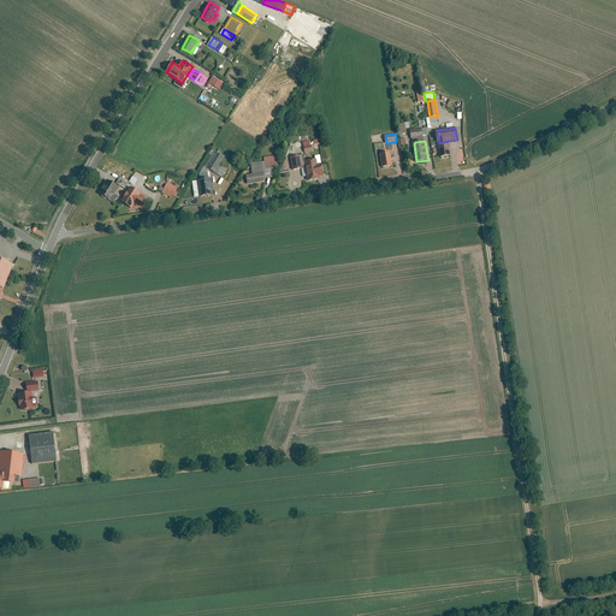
[(451,155),(449,141),(439,143),(442,157),(451,155)]
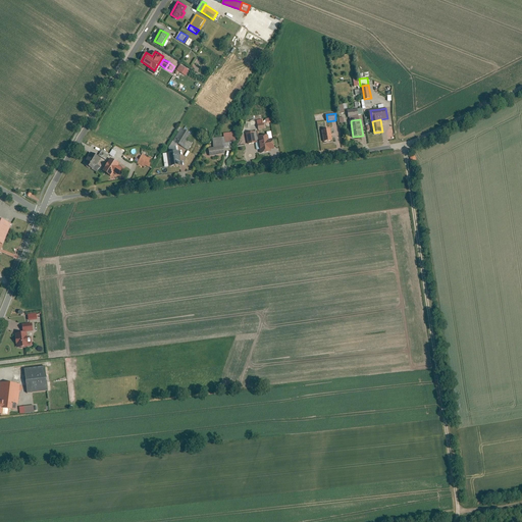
[(191,134),(181,128),(173,141),(177,144),(189,150),(194,142),(188,138),(191,134)]
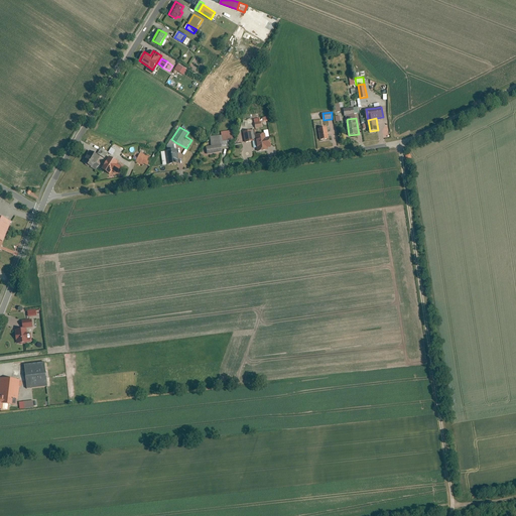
[(329,127),(319,129),(320,141),(330,139),(329,127)]
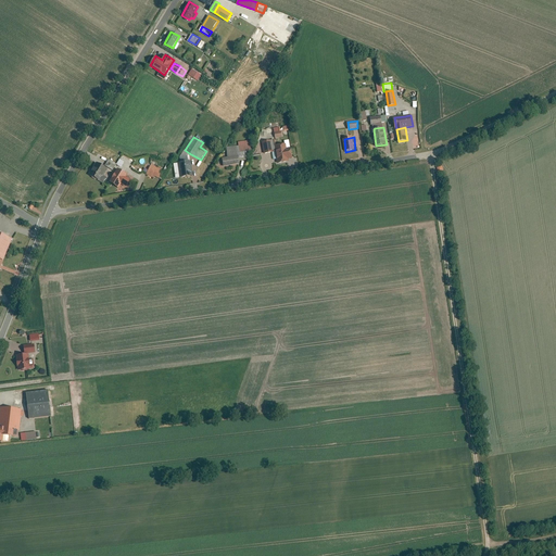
[(275,139),(263,141),(265,153),(277,151),(276,144),(275,139)]
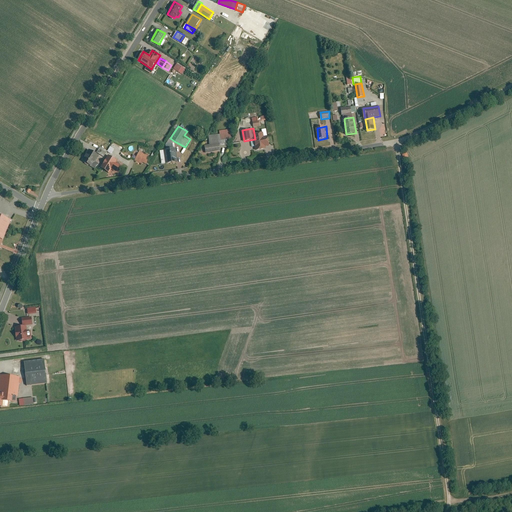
[(221,140),(233,138),(231,129),(220,131),(221,140)]
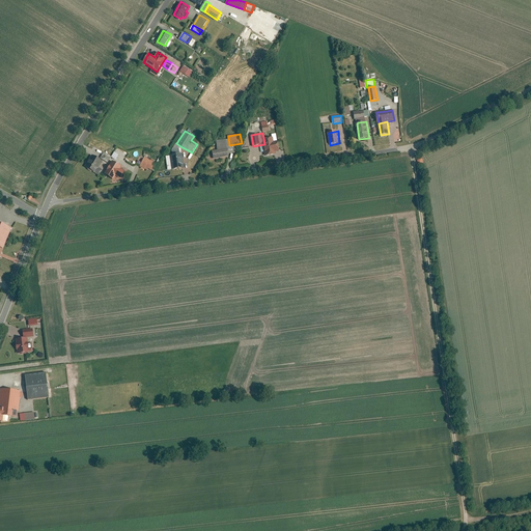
[(267,156),(276,155),(276,151),(279,150),(278,141),(274,142),(273,136),(263,138),(264,144),(267,156)]
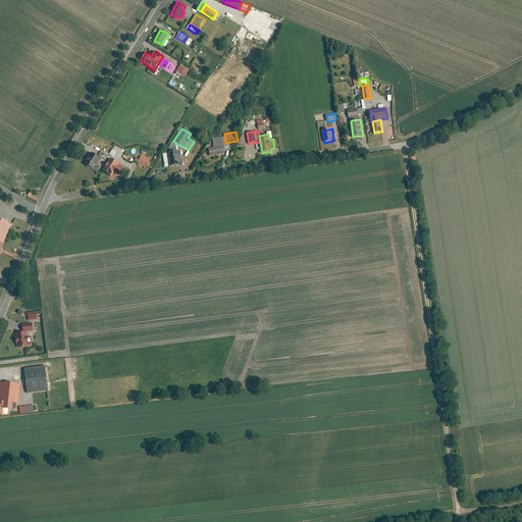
[(209,148),(210,155),(225,153),(223,137),(213,138),(215,147),(209,148)]
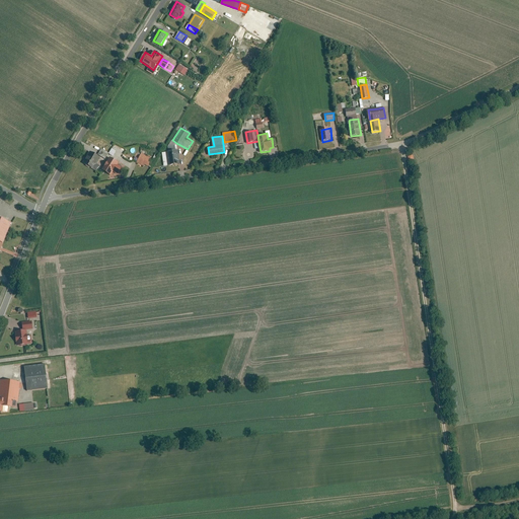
[(108,153),(102,149),(98,155),(105,159),(108,153)]
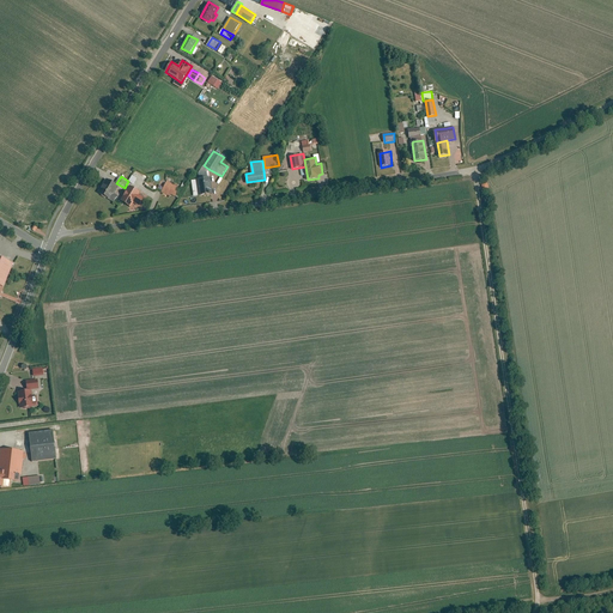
[(200,178),(198,178),(199,195),(213,194),(211,177),(208,177),(200,178)]
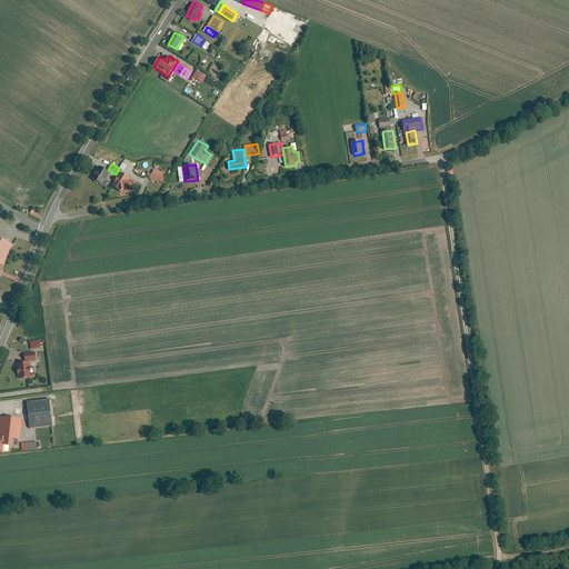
[(110,172),(99,166),(91,179),(106,187),(109,181),(107,180),(110,172)]
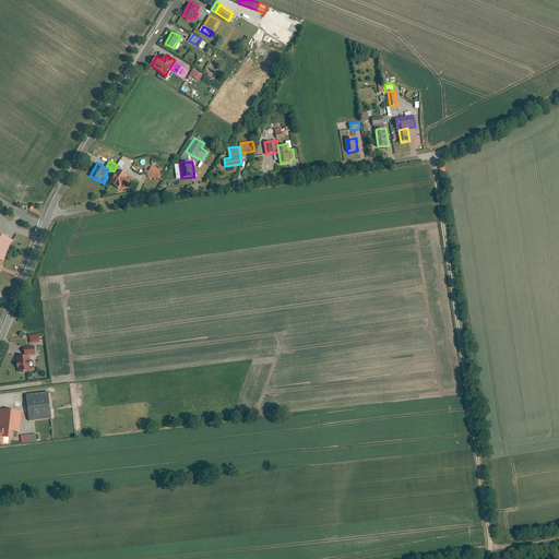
[(164,170),(153,165),(147,174),(156,178),(156,177),(161,179),(164,170)]
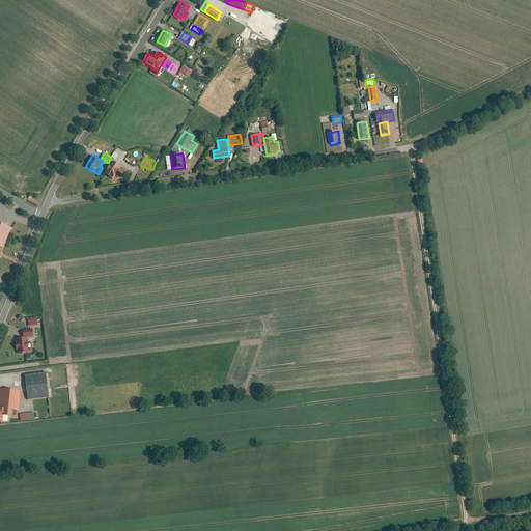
[(121,166),(113,161),(105,173),(114,178),(115,176),(121,179),(126,172),(120,168),(121,166)]
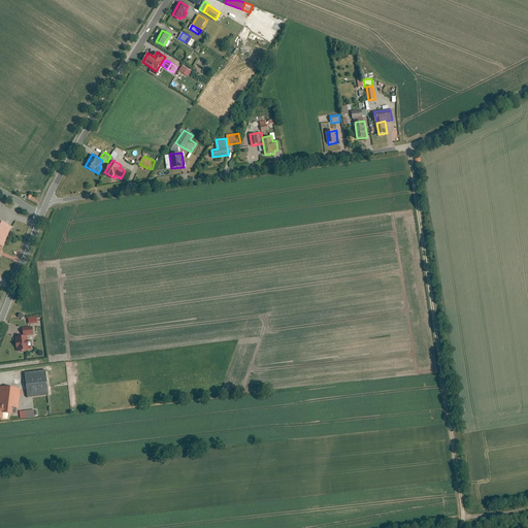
[(0,255),(11,228),(0,223),(0,255)]
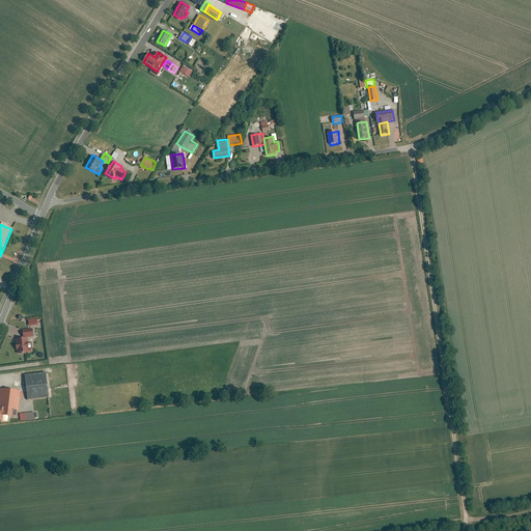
[(27,339),(16,340),(17,355),(33,353),(32,344),(28,344),(27,339)]
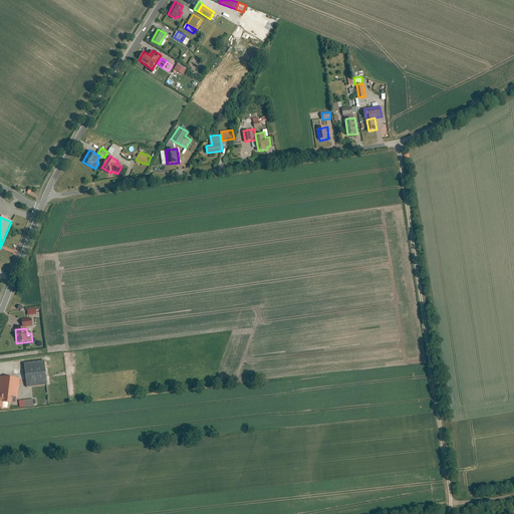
[(44,361),(23,363),(26,389),(47,387),(44,361)]
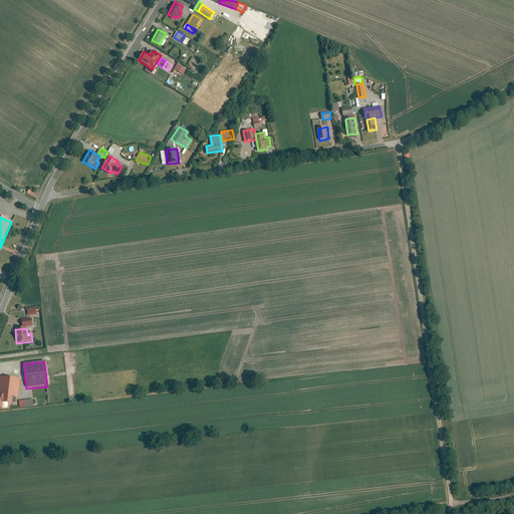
[(20,379),(0,376),(0,409),(2,409),(2,404),(17,406),(20,379)]
